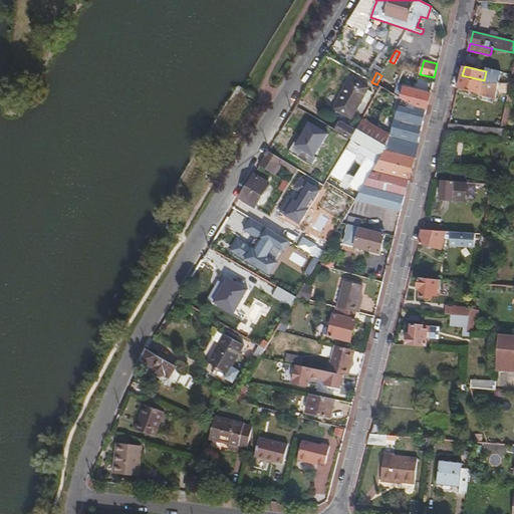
[(399,85),(381,75),(376,84),(380,87),(394,94),(399,85)]
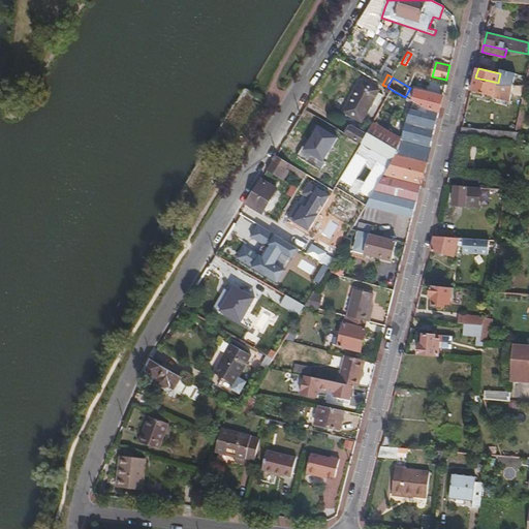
[(498,83),(475,78),(472,91),(510,100),(515,85),(498,83)]
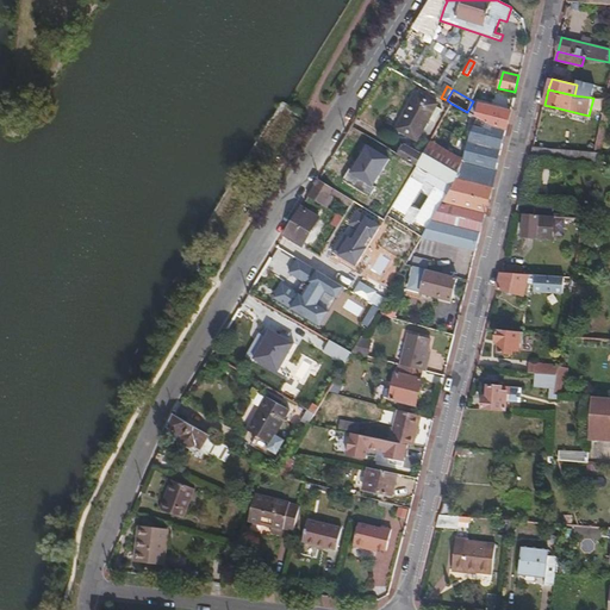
[(417,92),(397,129),(418,141),(439,104),(417,92)]
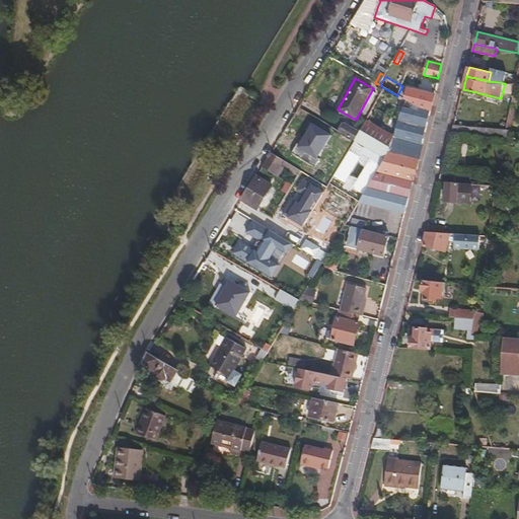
[(420,107),(432,110),(436,95),(409,88),(405,99),(420,107)]
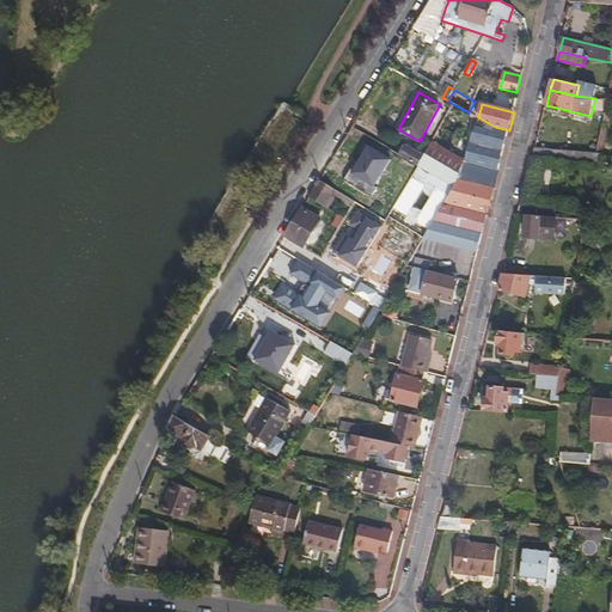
[(466,160),(499,170),(509,130),(495,127),(478,117),(477,117),(466,160)]
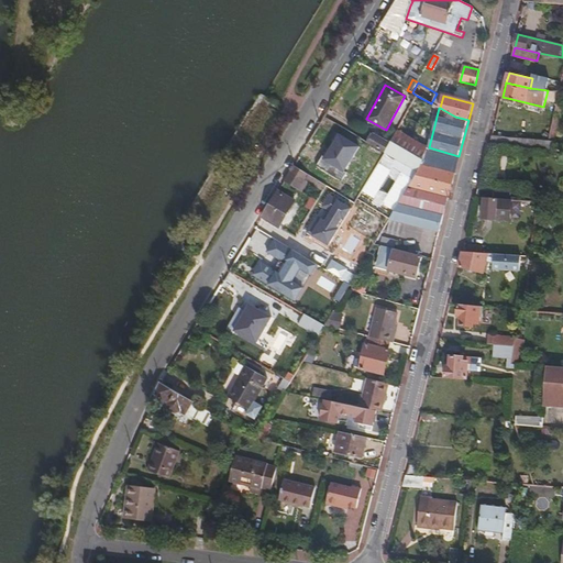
[(416,111),(403,132),(414,139),(426,117),(416,111)]
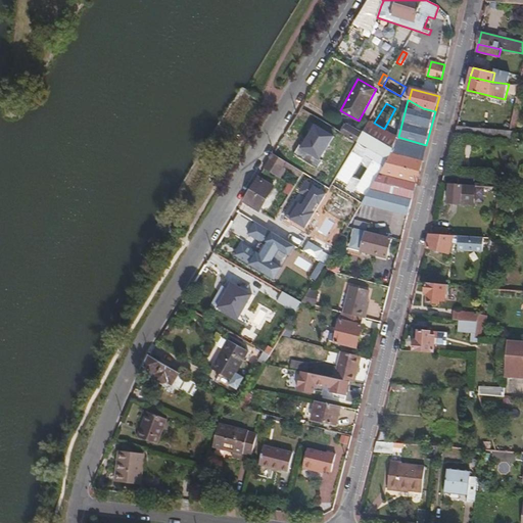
[(511,131),(515,131),(518,132),(521,109),(516,109),(514,115),(511,131)]
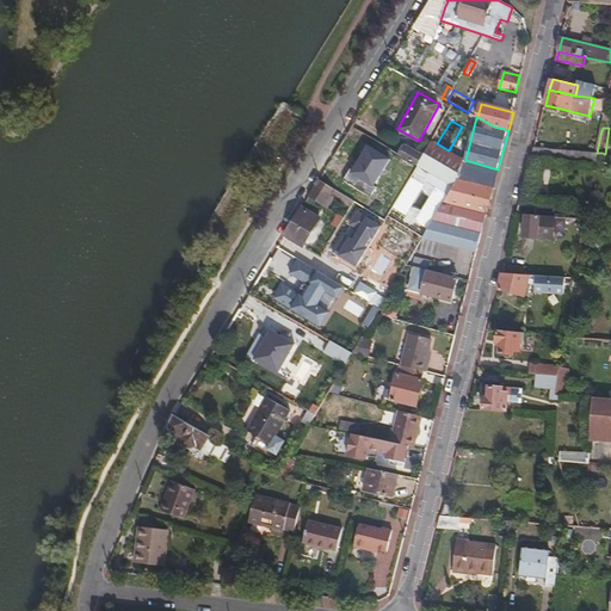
[(584,134),(582,152),(597,153),(600,135),(584,134)]
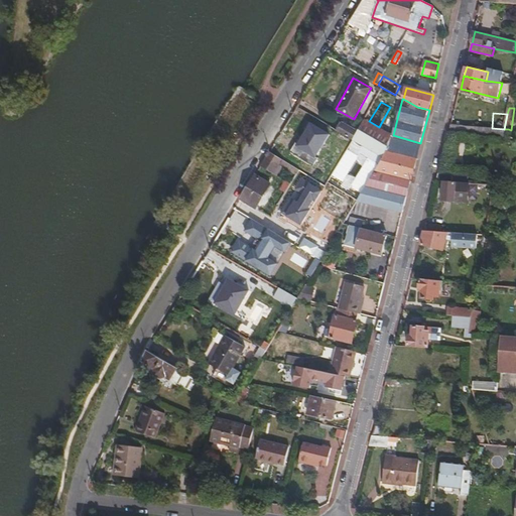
[(369,121),(365,119),(359,131),(353,141),(381,157),(380,160),(414,169),(420,143),(393,135),(379,127),(369,121)]
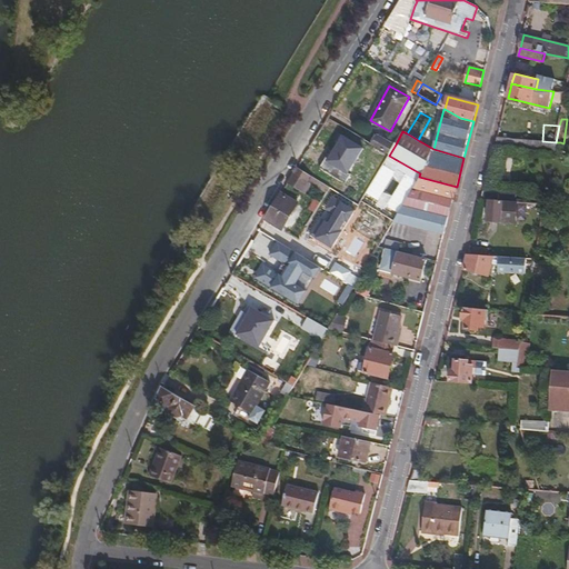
[(378,136),(372,146),(389,156),(396,145),(378,136)]
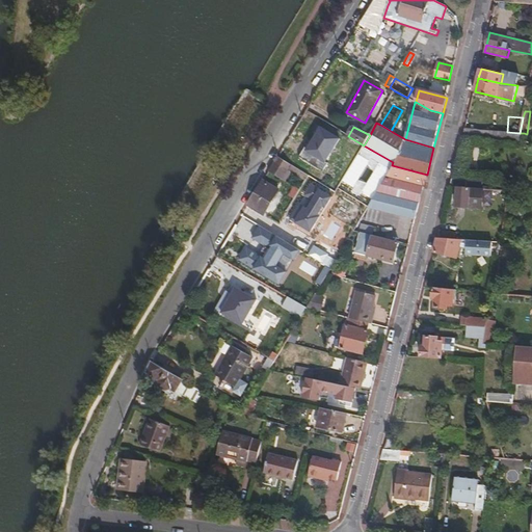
[(507,132),(466,129),(463,136),(523,141),(524,133),(520,133),(507,132)]
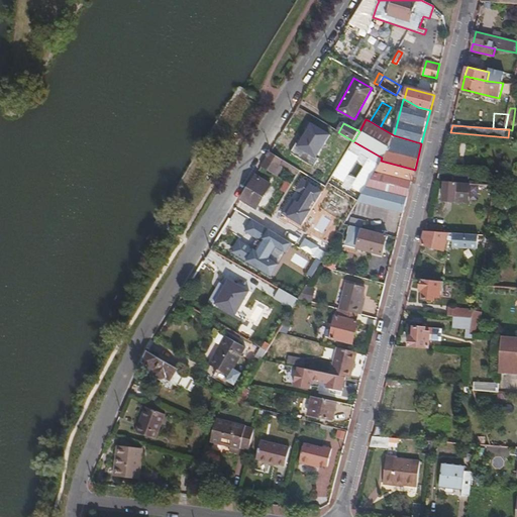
[(271,152),(262,167),(274,175),(284,161),(271,152)]
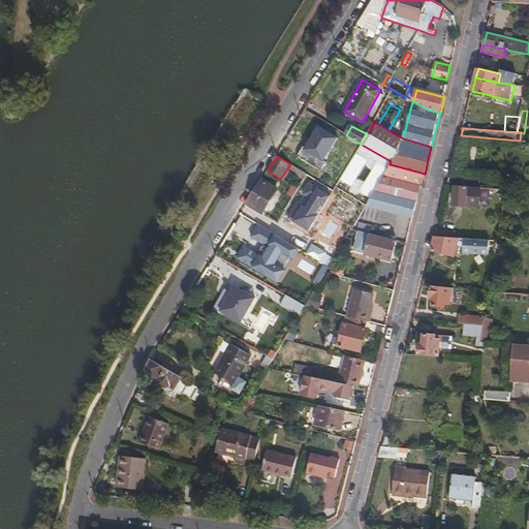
[(425,174),(390,164),(383,176),(422,185),(425,174)]
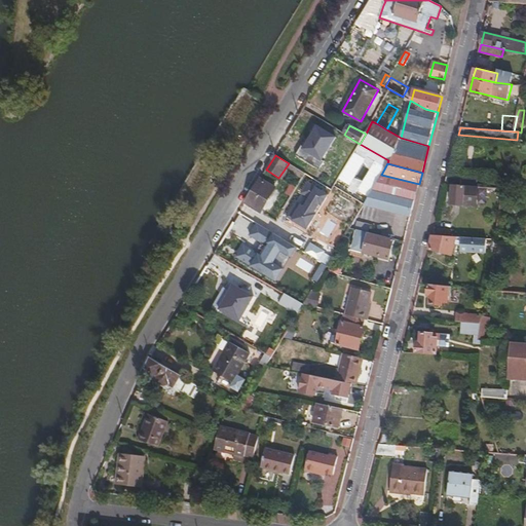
[(419,184),(381,175),(373,190),(415,200),(419,184)]
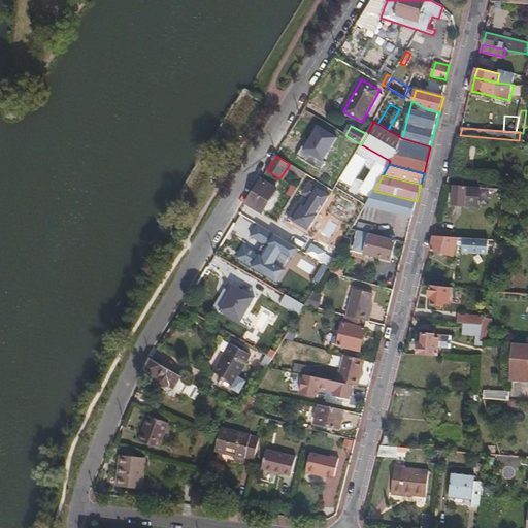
[(464,177),(450,176),(448,185),(455,186),(464,186),(464,177)]
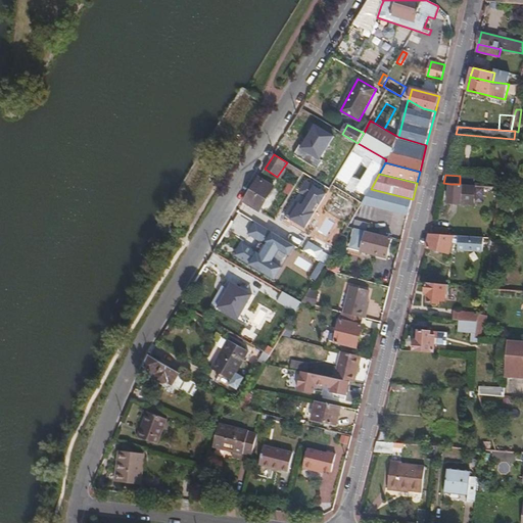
[(244,202),(259,211),(269,196),(275,187),(259,177),(244,202)]
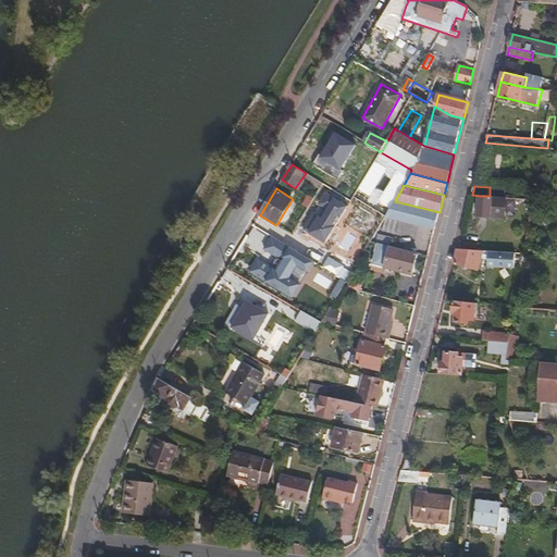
[(309,196),(304,206),(309,208),(314,199),(309,196)]
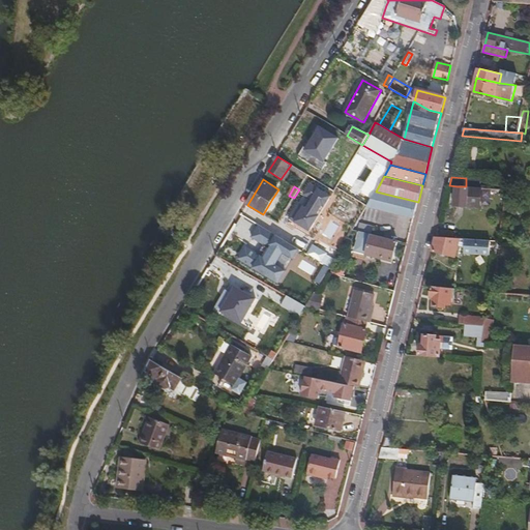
[(479,187),(466,186),(457,186),(454,206),(478,208),(479,187)]
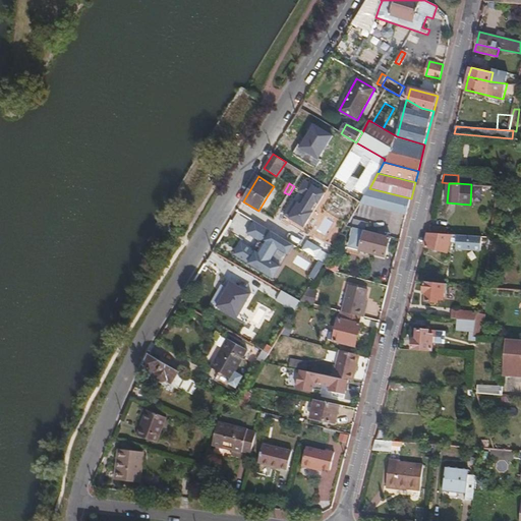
[(407,214),(411,198),(369,188),(361,203),(407,214)]
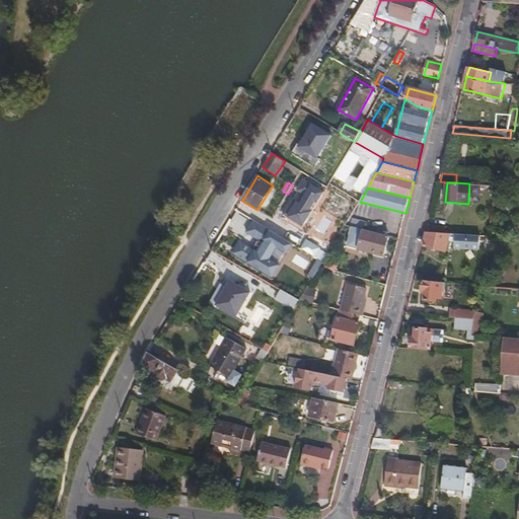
[(267,195),(257,210),(265,214),(269,208),(270,208),(275,200),(267,195)]
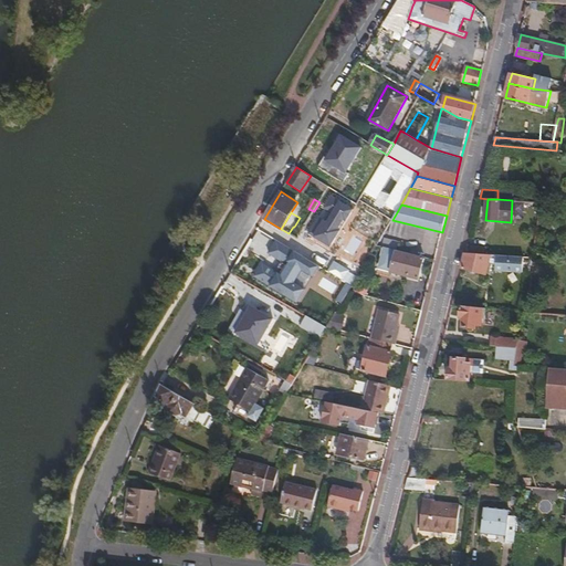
[(264,219),(260,228),(276,237),(281,229),(264,219)]
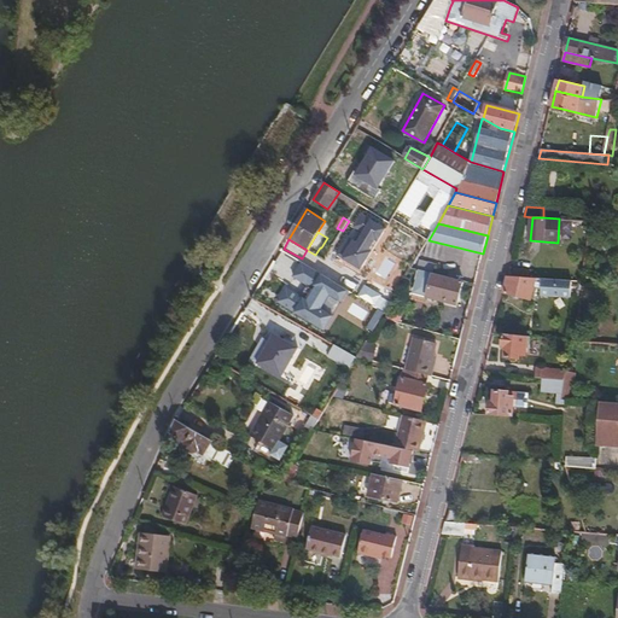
[(458,304),(464,281),(433,274),(427,297),(458,304)]
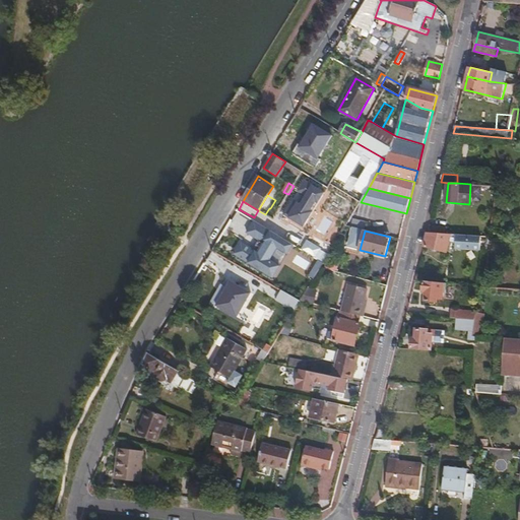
[(452,234),(428,233),(425,246),(447,252),(452,234)]
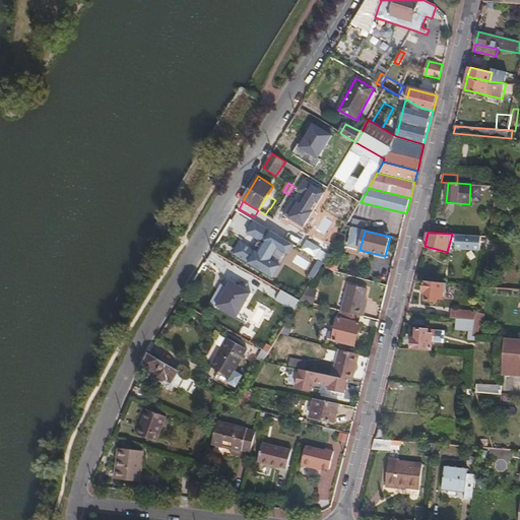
[(459,243),(488,245),(489,237),(460,235),(459,243)]
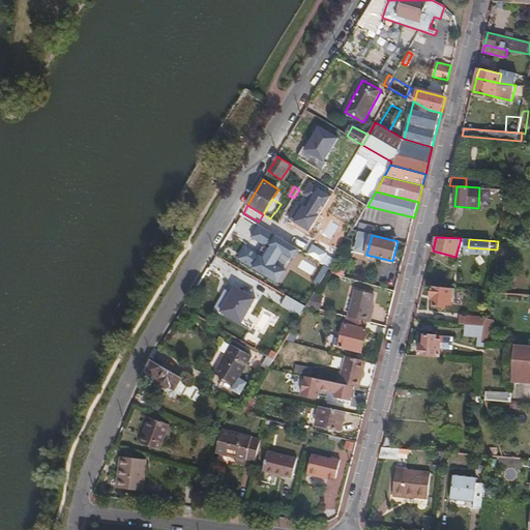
[(330,272),(344,275),(346,267),(332,264),(330,272)]
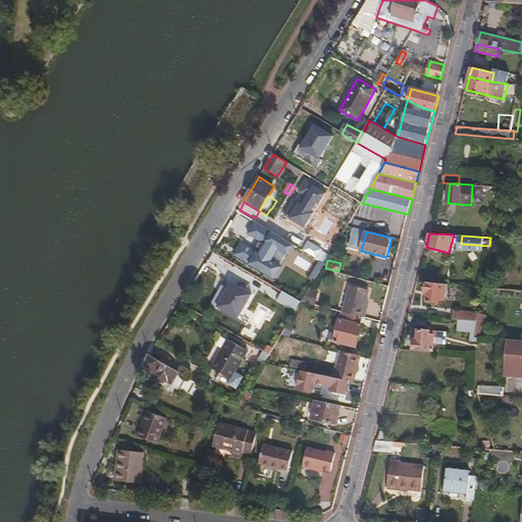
[(446,284),(425,281),(425,292),(426,293),(426,301),(445,301),(446,284)]
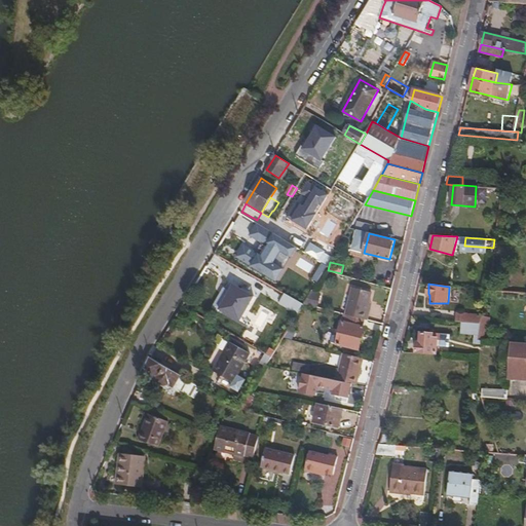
[(353,287),(345,314),(358,318),(365,320),(367,311),(364,310),(366,302),(369,292),(353,287)]
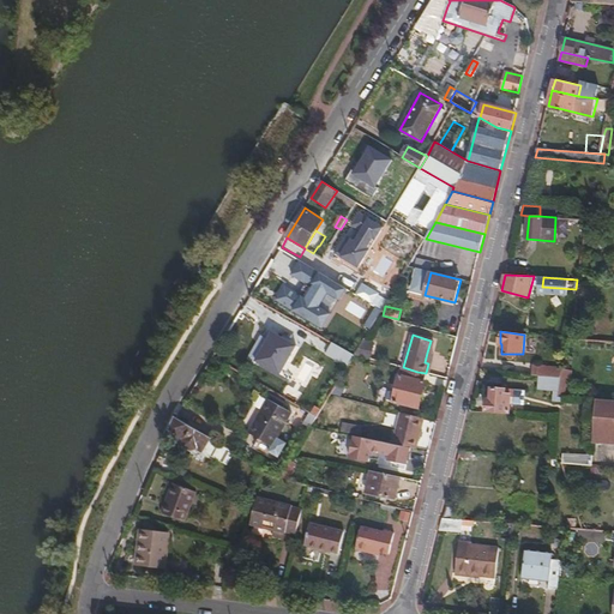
[(365,341),(360,356),(369,359),(373,343),(365,341)]
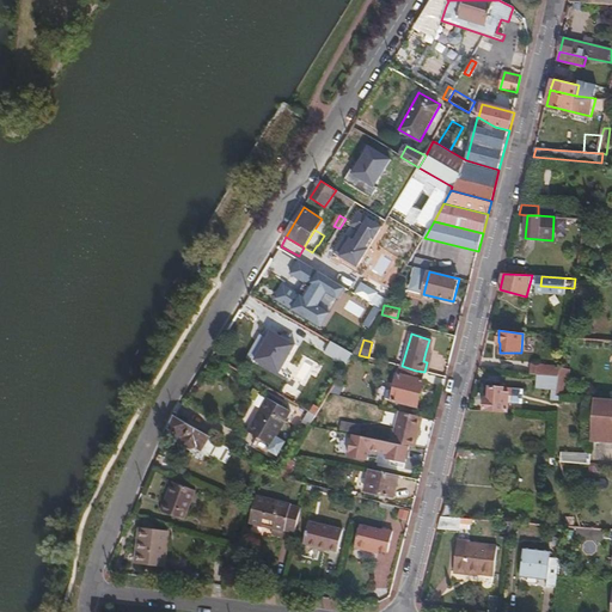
[(354,354),(331,341),(325,349),(348,363),(354,354)]
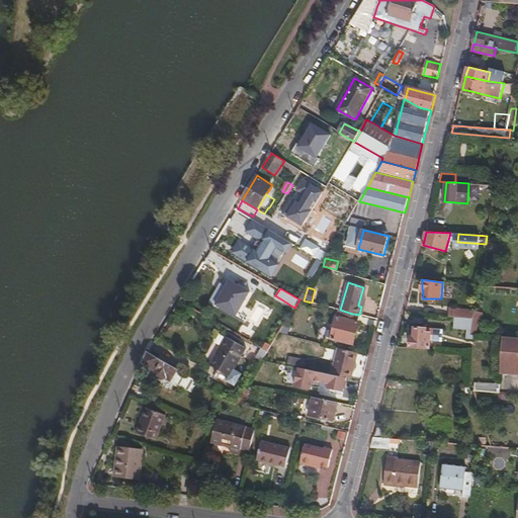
[(241,315),(246,318),(257,297),(253,295),(241,315)]
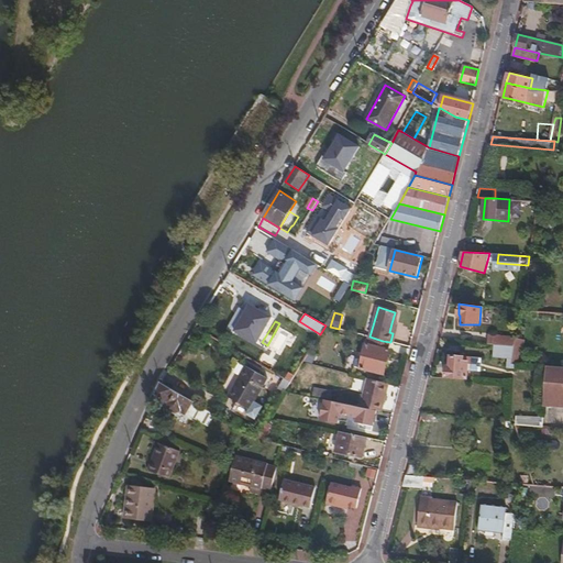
[(279,323),(267,345),(286,356),(294,343),(298,335),(279,323)]
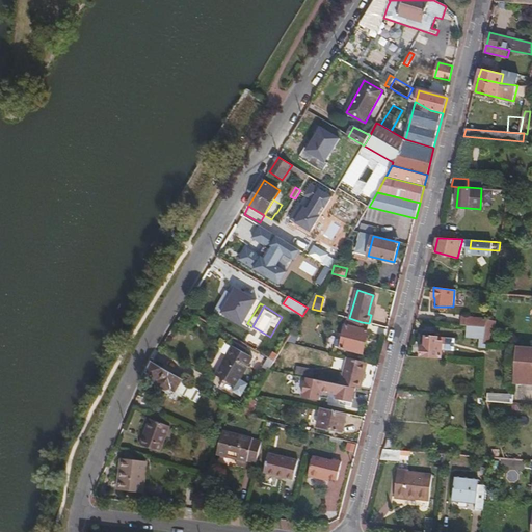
[(282,317),(277,324),(283,327),(287,320),(282,317)]
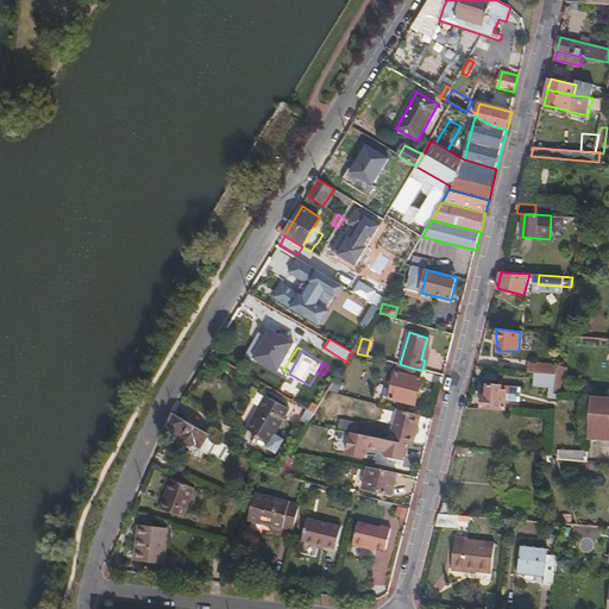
[(537,363),(535,374),(557,375),(558,364),(537,363)]
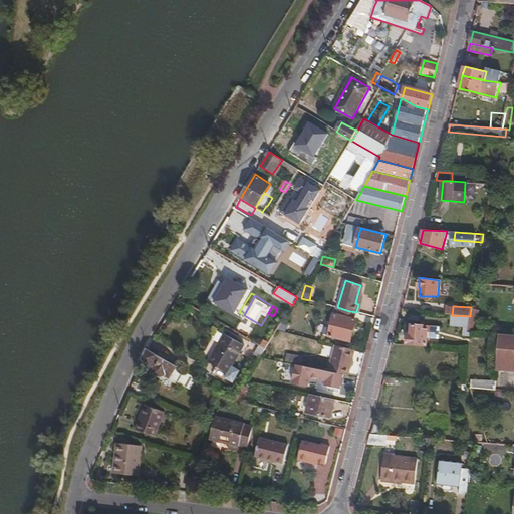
[(350,341),(357,313),(356,312),(349,311),(348,317),(335,314),(329,336),(350,341)]
